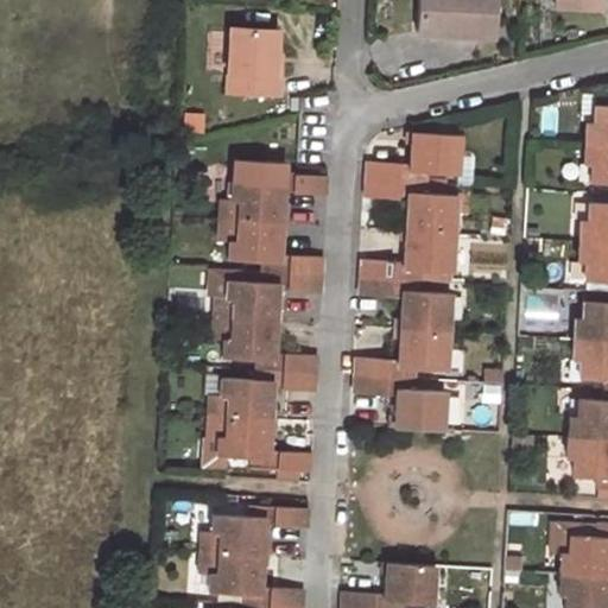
[(416,0),(415,27),(489,32),(491,0),(416,0)]
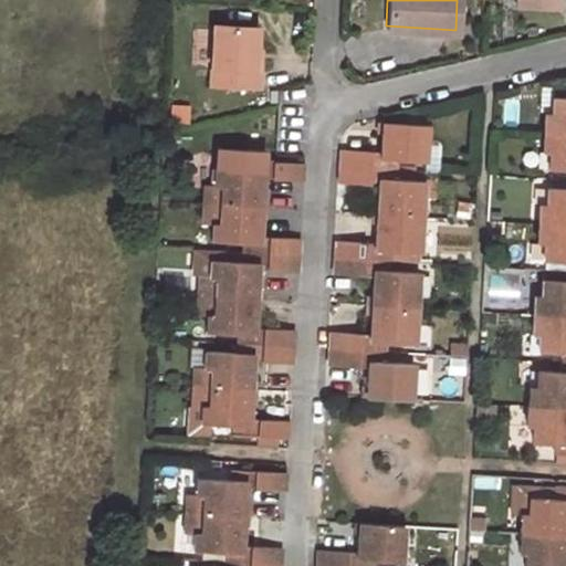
[(213,21),(210,81),(258,83),(259,65),(253,65),(257,23),(213,21)]
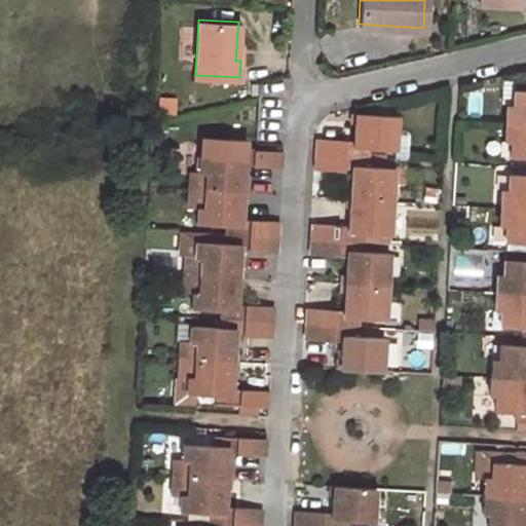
[(525,89),(521,89),(519,107),(511,107),(510,122),(518,123),(525,123),(525,89)]
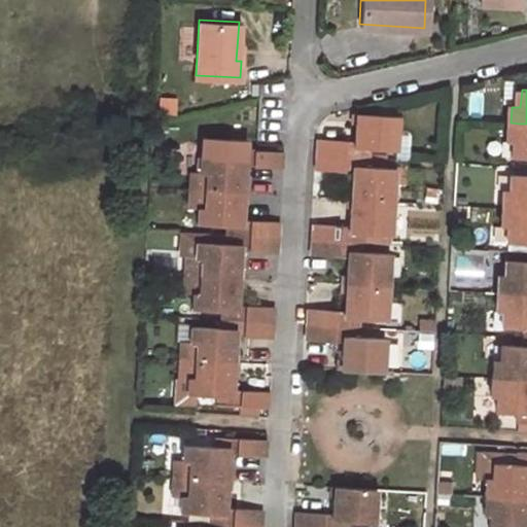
[(401,124),(360,119),(359,142),(321,140),(320,153),(332,154),(354,156),(358,156),(374,157),(375,150),(393,152),(399,152),(400,138),(401,124)]
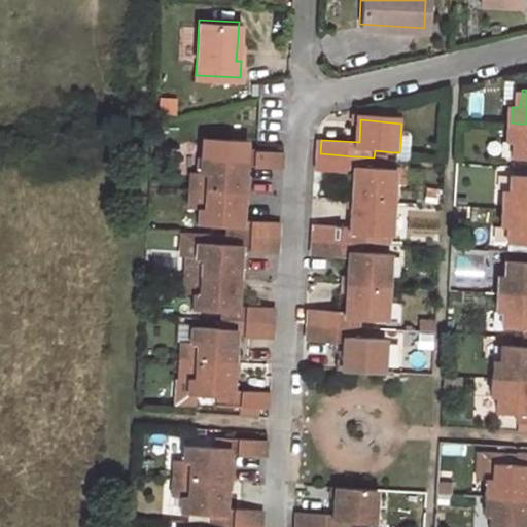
[(526,124),(519,124),(511,123),(510,140),(518,141),(517,157),(526,159),(526,124)]
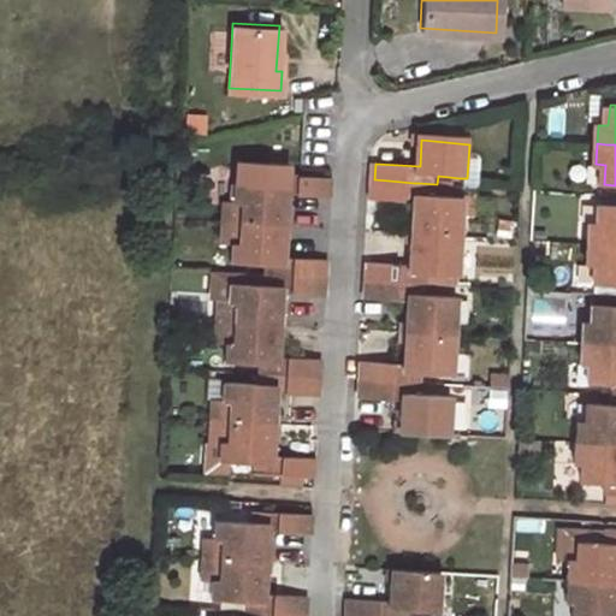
[(481,188),(484,163),(468,161),(467,178),(460,178),(458,185),(467,187),(481,188)]
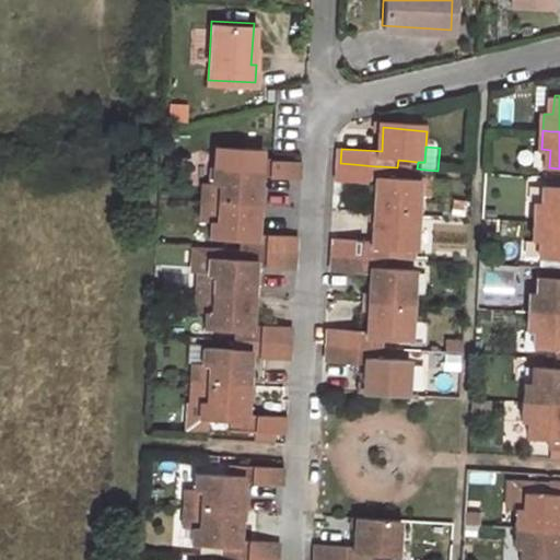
[(537,149),(536,175),(539,176),(548,177),(552,177),(559,177),(559,175),(559,168),(549,167),(550,150),(541,149),(537,149)]
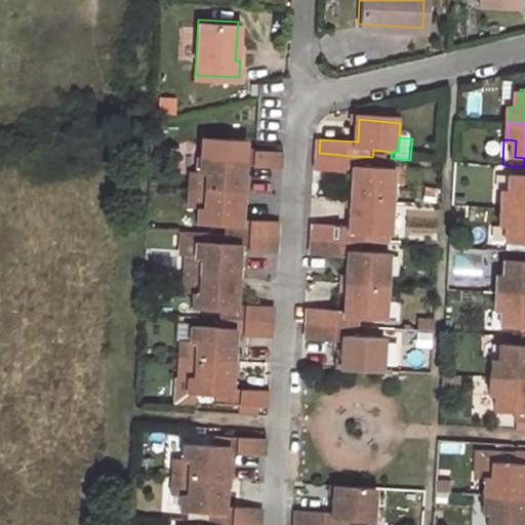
[(214,155),(192,153),(190,178),(203,179),(204,166),(213,167),(214,155)]
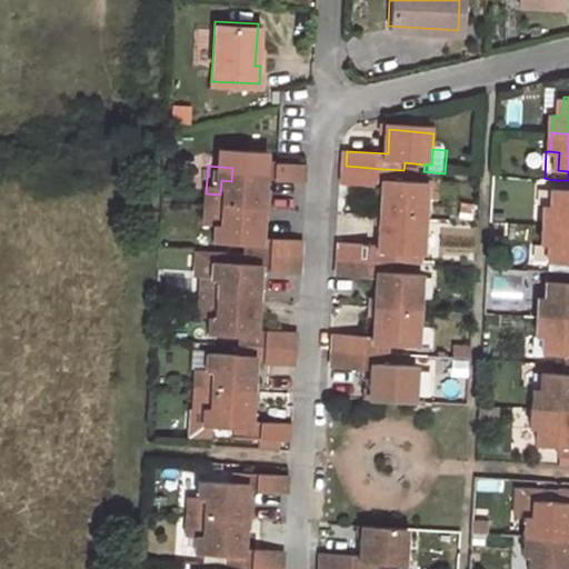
[(385,190),(385,200),(383,213),(400,215),(419,217),(420,217),(428,217),(429,202),(430,186),(422,185),(402,183),(403,170),(387,169),(382,169),(359,167),(346,166),(345,188),(385,190)]
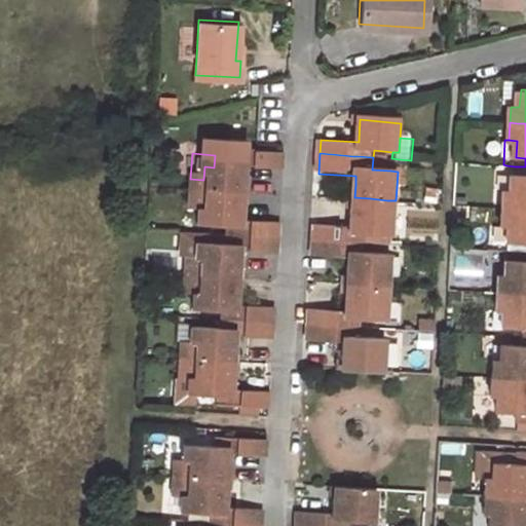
[(231,189),(249,191),(250,176),(282,178),(283,162),(233,157),(232,168),(214,167),(204,166),(203,180),(190,179),(189,186),(203,187),(213,188),(231,189)]
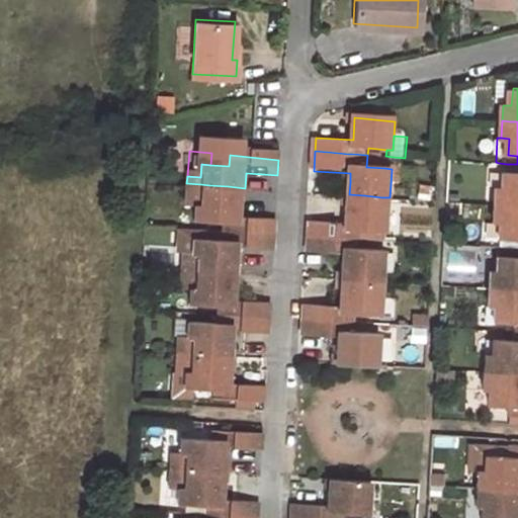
[(405,158),(393,157),(385,156),(384,168),(392,169),(391,184),(403,184),(405,158)]
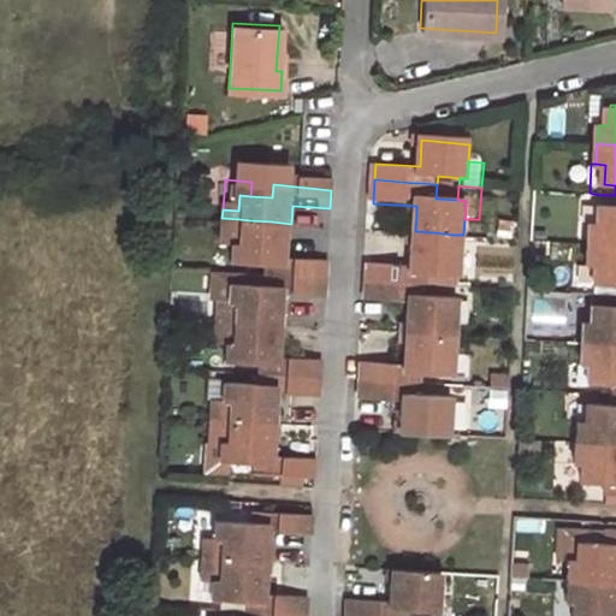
[(590,193),(587,221),(592,221),(602,223),(603,209),(604,209),(615,211),(615,195),(608,195),(603,195),(593,194),(590,193)]
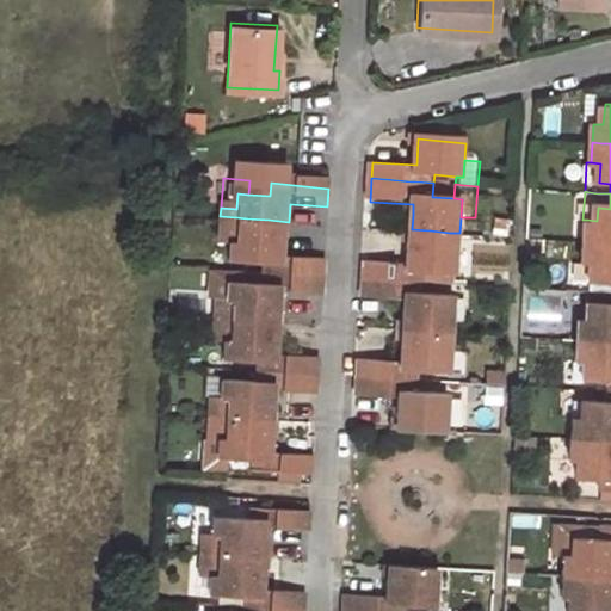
[(610,241),(610,209),(599,208),(598,208),(597,221),(587,220),(586,240),(596,241),(599,241),(608,242),(610,241)]
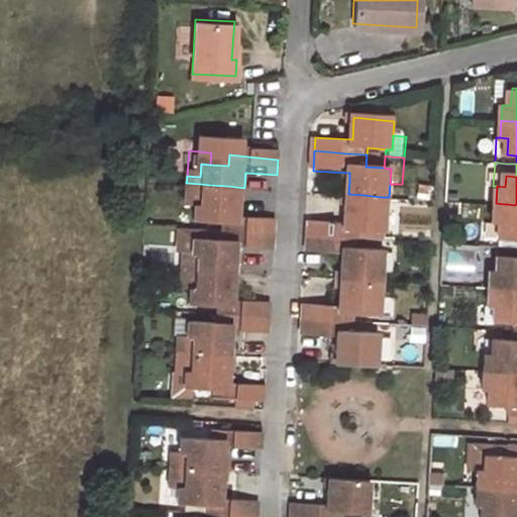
[(242,210),(244,188),(227,186),(209,185),(200,184),(186,183),(185,197),(199,198),(198,209),(207,210),(225,212),(223,227),(241,229),(272,232),(274,213),(242,210)]
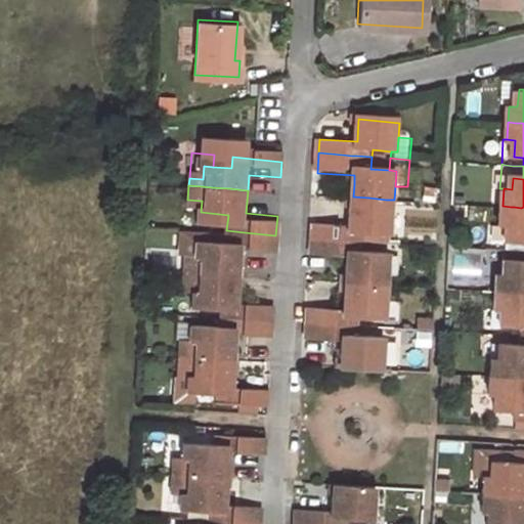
[(353,197),(351,226),(313,223),(312,238),(350,241),(366,242),(366,234),(384,235),(391,235),(392,222),(394,200),(387,200),(386,200),(368,198),(353,197)]
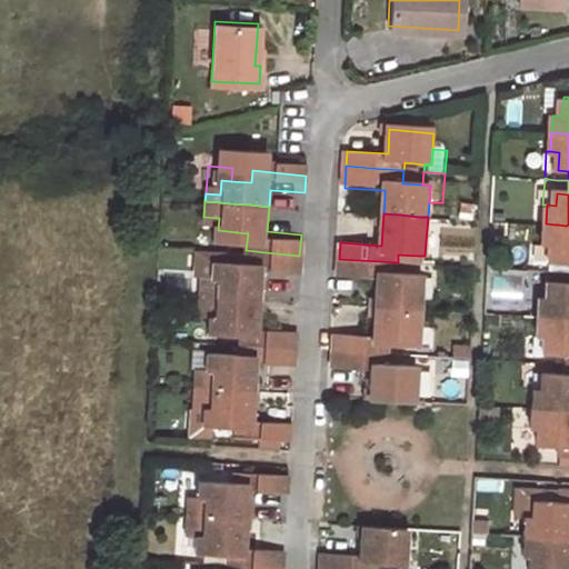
[(203,217),(201,247),(217,248),(227,249),(228,231),(218,230),(219,218),(203,217)]
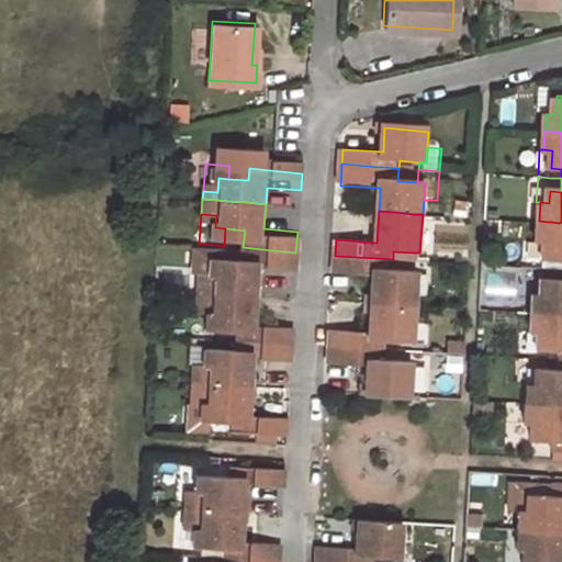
[(561,222),(559,223),(551,222),(548,222),(539,221),(538,237),(547,237),(546,256),(555,256),(561,256),(561,260),(561,269),(561,268),(561,222)]
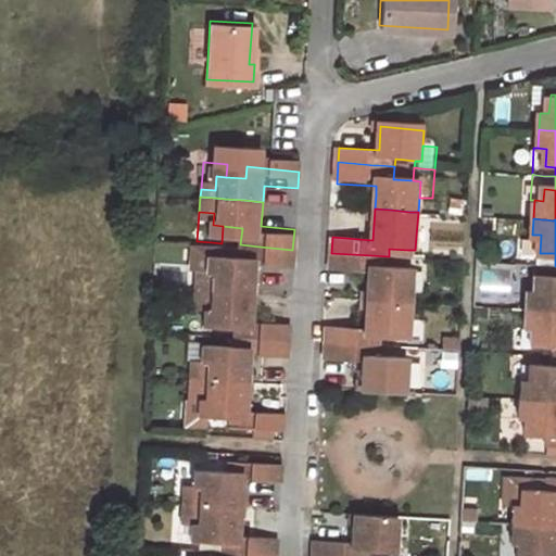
[(528,235),(526,264),(530,264),(539,265),(541,265),(550,265),(550,253),(540,253),(541,235),(532,235),(528,235)]
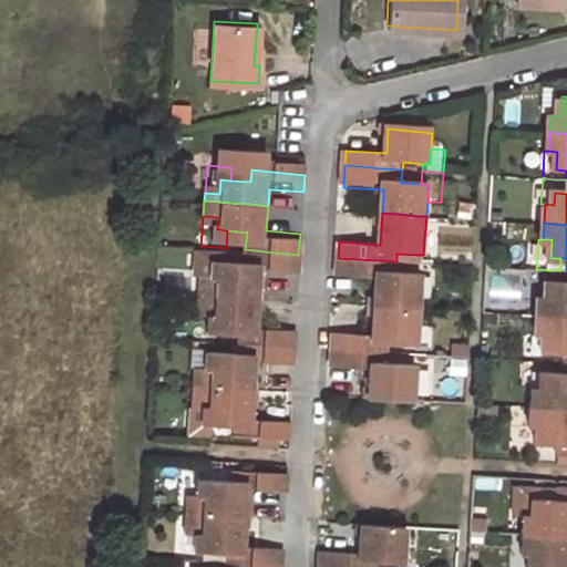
[(424,240),(423,255),(415,255),(415,263),(422,263),(436,264),(439,241),(439,240),(424,240)]
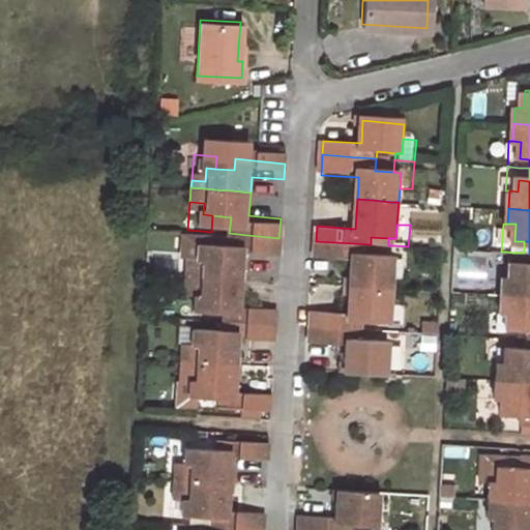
[(187,230),(185,261),(200,262),(200,252),(209,253),(211,232),(202,231),(187,230)]
